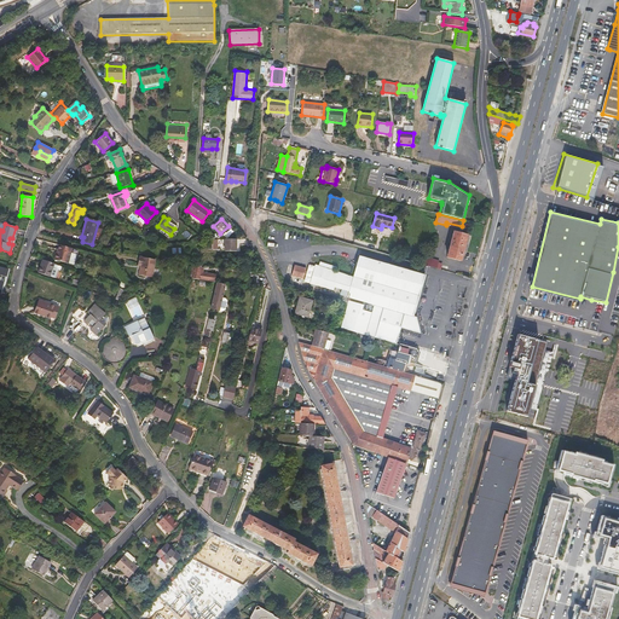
[(453,231),(447,258),(461,261),(468,235),(453,231)]
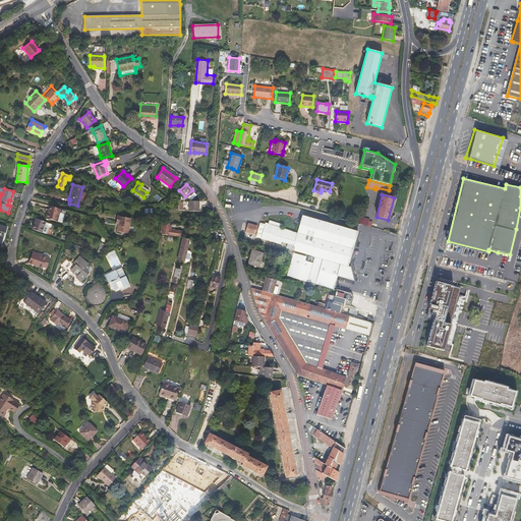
[(188,201),(188,212),(198,212),(198,201),(190,201),(188,201)]
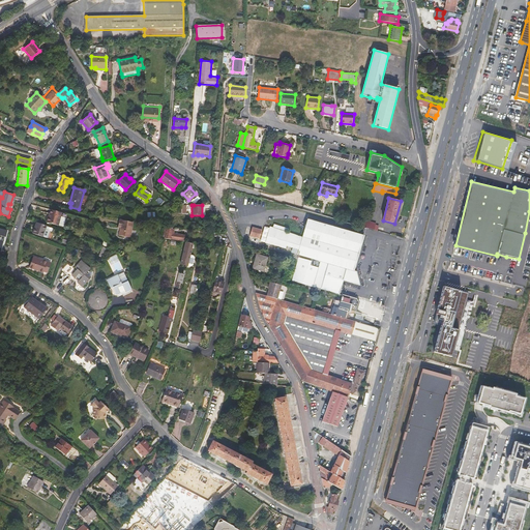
[(62,213),(50,210),(49,213),(46,223),(58,226),(63,227),(65,218),(61,216),(62,213)]
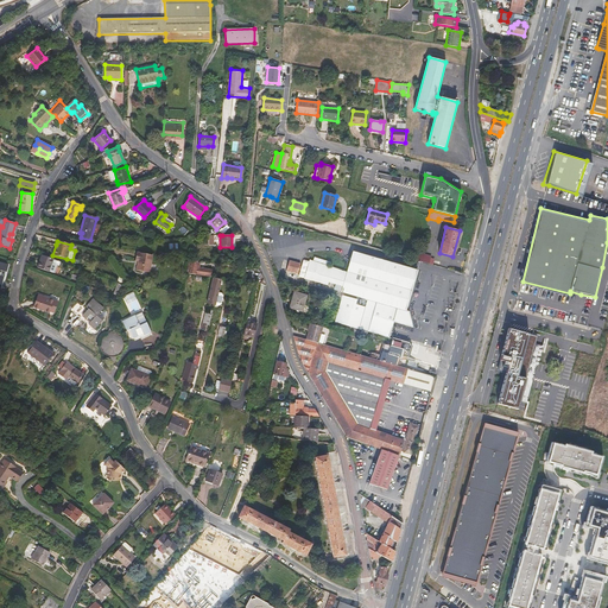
[(152,255),(137,252),(134,261),(138,261),(135,271),(149,273),(152,255)]
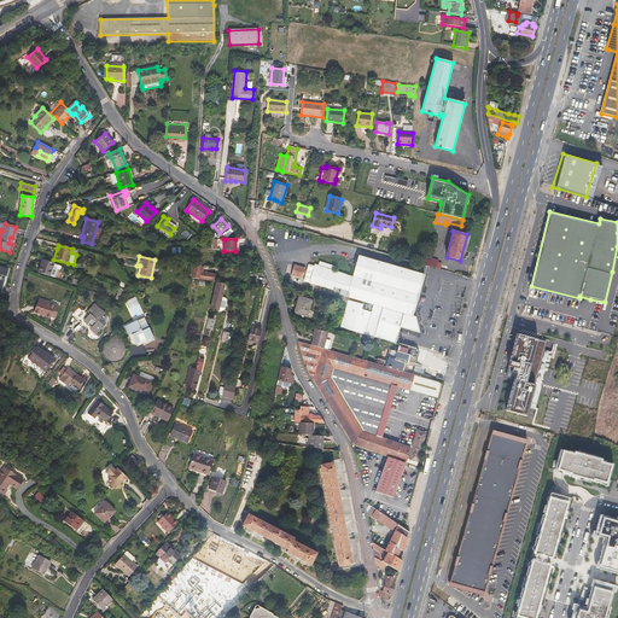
[(340,327),(396,344),(397,339),(400,327),(419,333),(415,316),(412,316),(425,275),(359,256),(353,275),(314,264),(309,284),(332,291),(333,287),(348,292),(347,296),(349,297),(340,327)]
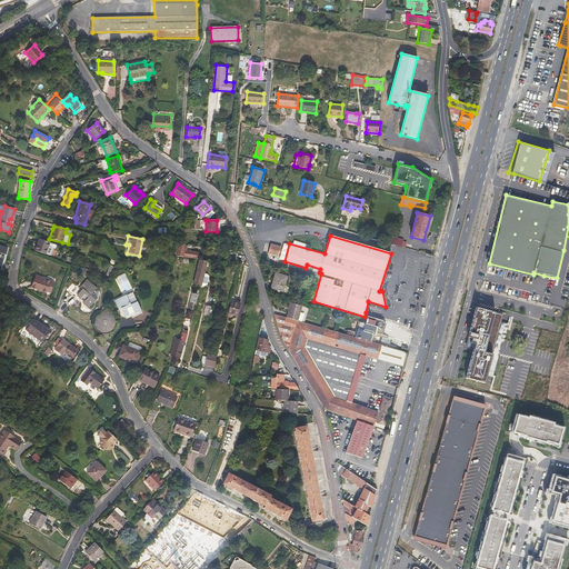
[(393,245),(402,247),(402,245),(403,241),(391,238),(390,243),(393,245)]
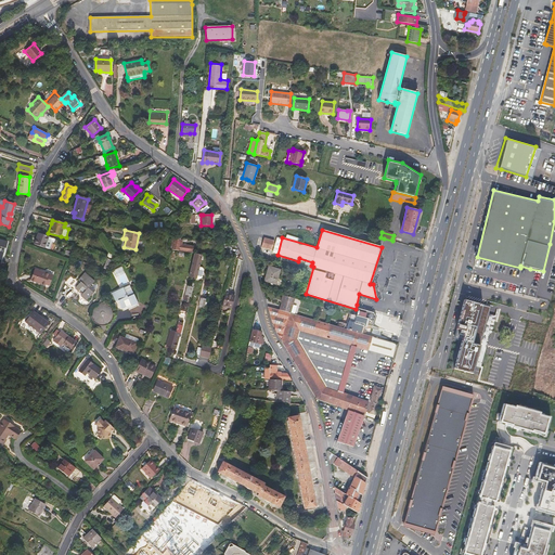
[(49,237),(38,233),(34,244),(44,248),(49,237)]
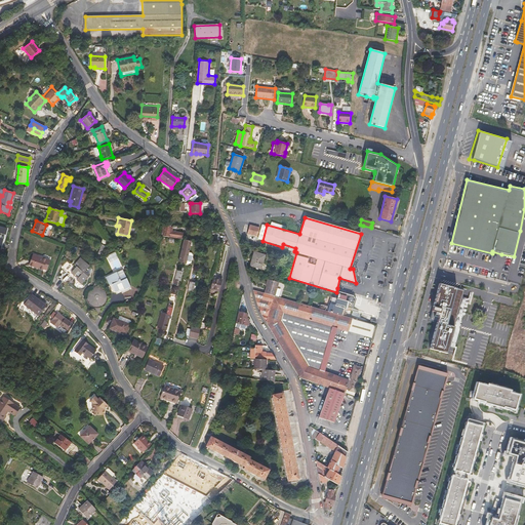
[(52,227),(46,225),(42,235),(46,237),(49,230),(51,230),(52,227)]
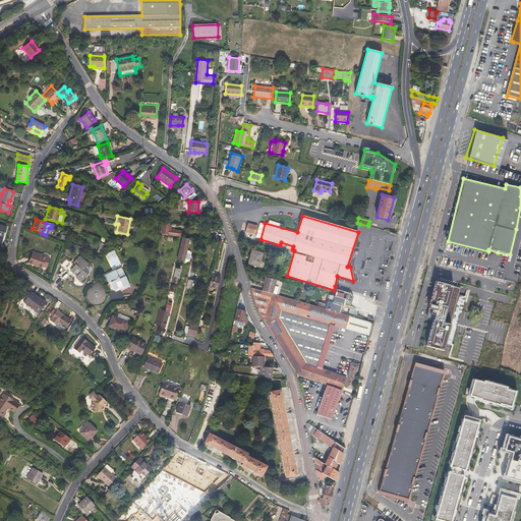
[(248,224),(246,232),(255,234),(257,226),(248,224)]
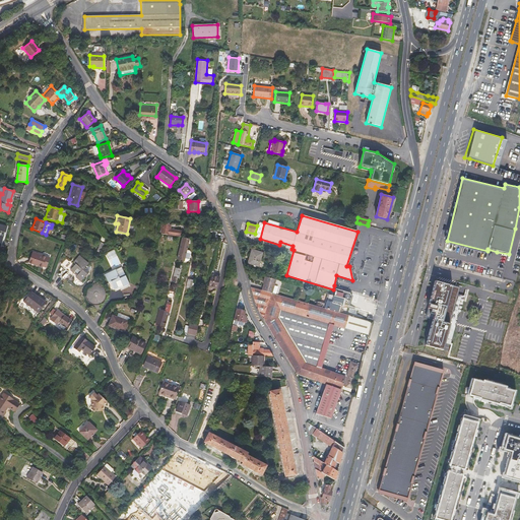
[(163,224),(159,234),(178,237),(180,237),(181,231),(170,230),(171,224),(163,224)]
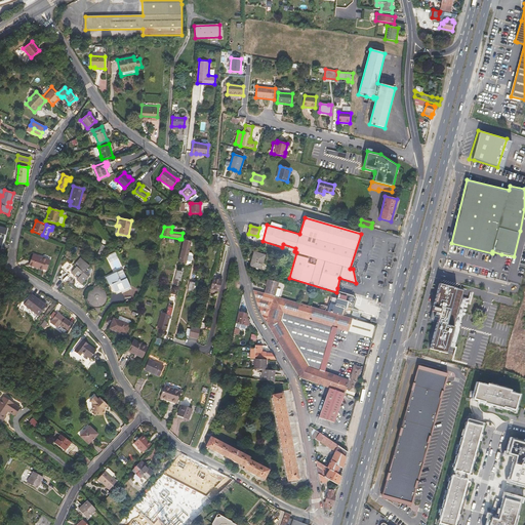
[(184,240),(178,263),(185,264),(186,258),(185,258),(188,244),(190,244),(190,241),(184,240)]
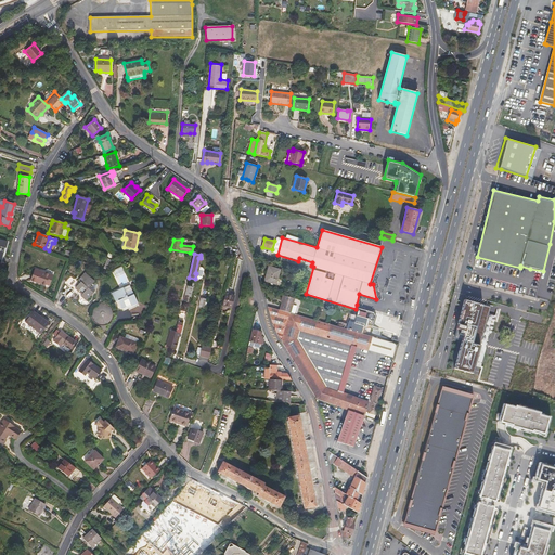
[(106,258),(103,269),(108,271),(112,260),(106,258)]
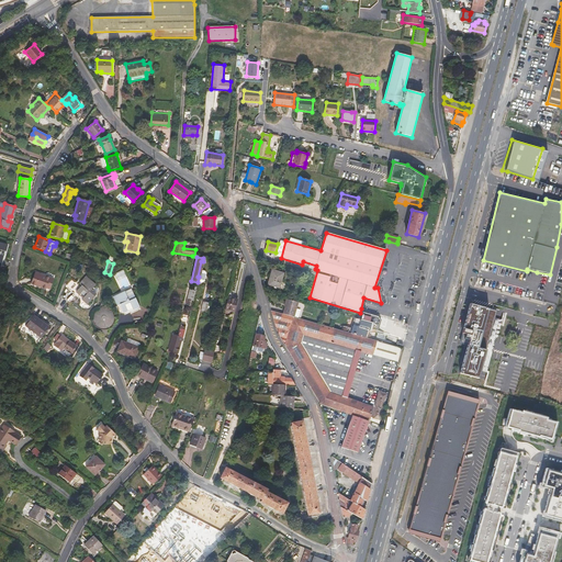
[(268,284),(280,288),(283,273),(272,270),(268,284)]
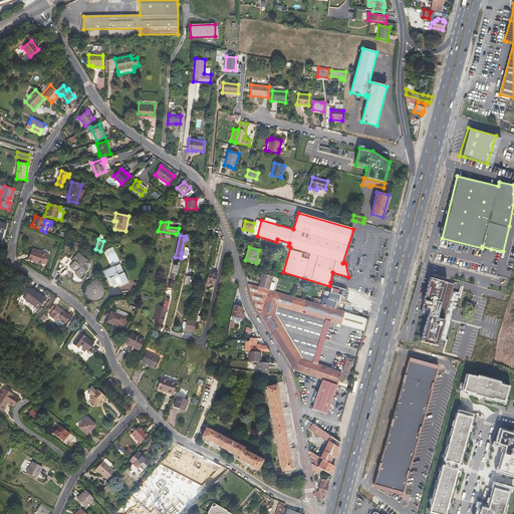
[(32,249),(28,259),(42,264),(44,259),(46,260),(47,255),(46,254),(32,249)]
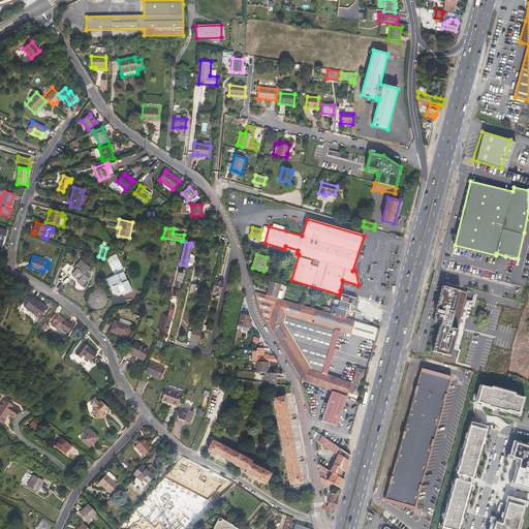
[(68,262),(63,268),(71,275),(74,278),(79,274),(82,277),(78,280),(76,282),(82,286),(90,277),(86,273),(90,269),(81,260),(75,268),(76,269),(75,270),(68,262)]
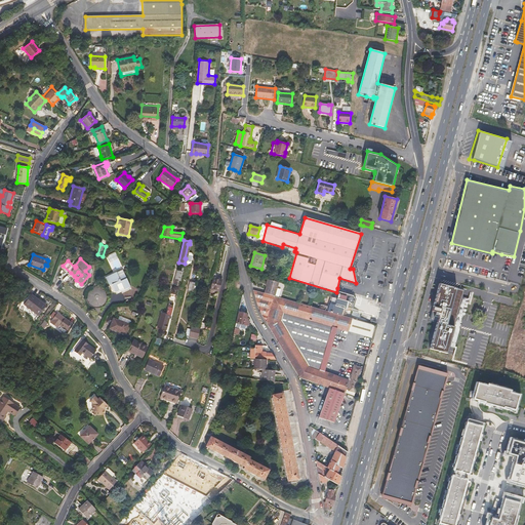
[(71,273),(63,266),(62,267),(70,274),(71,273)]
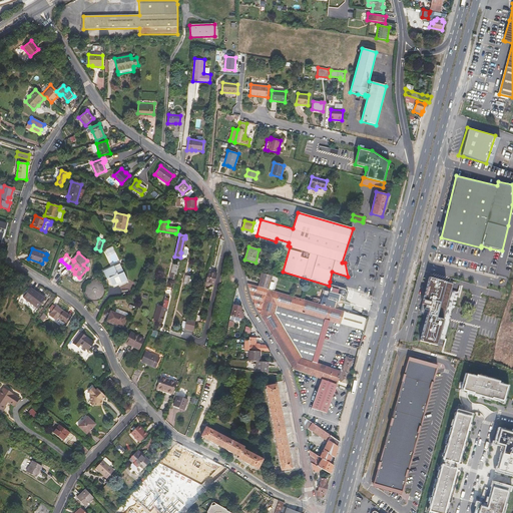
[(115,270),(112,265),(102,270),(106,278),(108,277),(112,284),(115,282),(113,277),(117,275),(120,281),(126,278),(121,268),(115,270)]
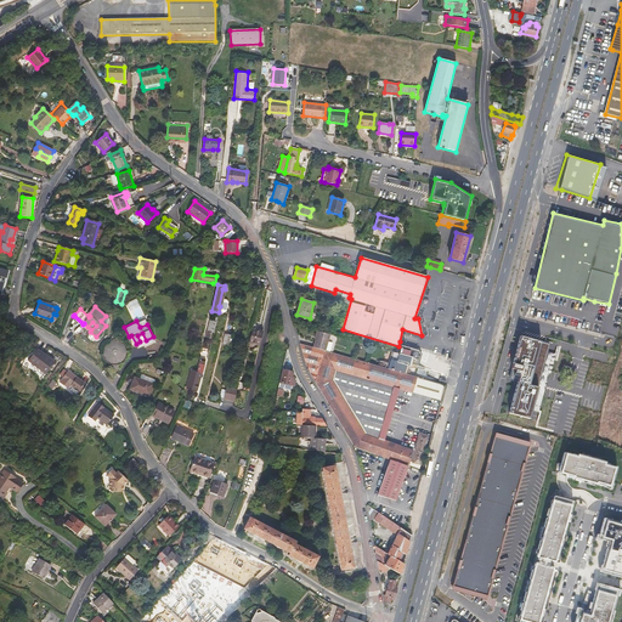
[(205,335),(210,337),(210,333),(213,333),(215,322),(209,321),(205,335)]
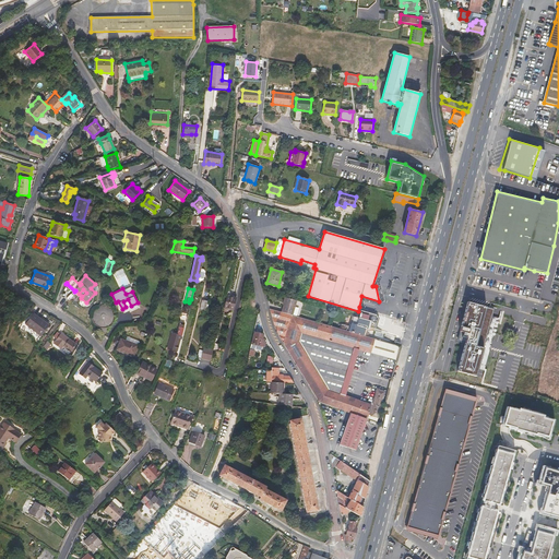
[(226,297),(224,308),(233,311),(236,299),(226,297)]
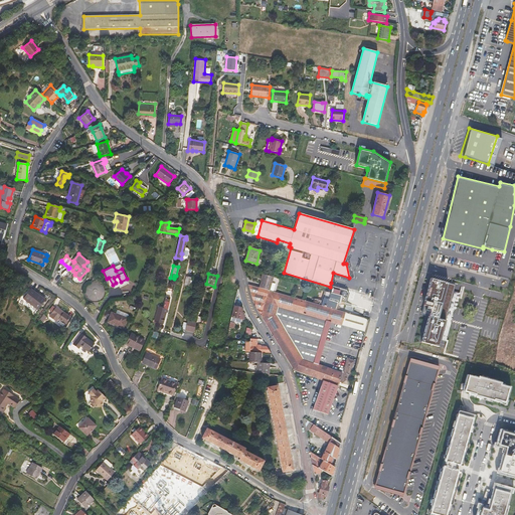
[(264,274),(260,288),(270,291),(274,277),(273,277),(264,274)]
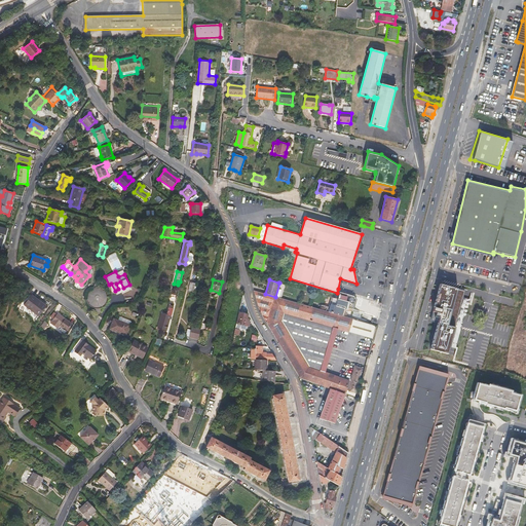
[(438,324),(430,348),(448,353),(450,348),(455,326),(461,302),(462,298),(465,289),(442,283),(435,311),(440,312),(439,317),(438,324)]
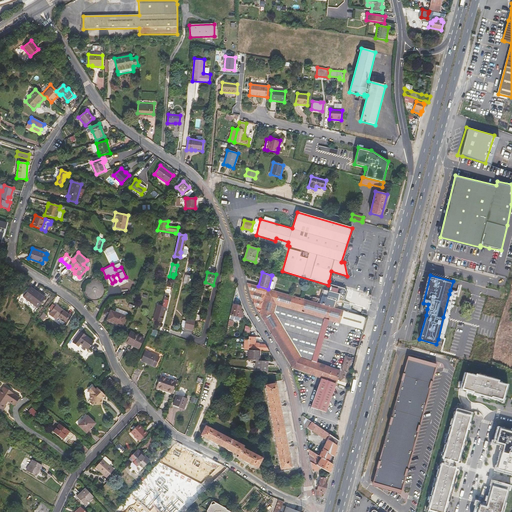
[(106,286),(90,279),(83,294),(99,302),(106,286)]
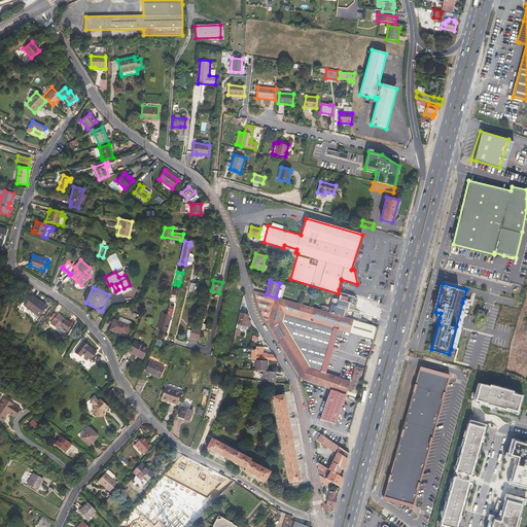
[(301,379),(323,387),(328,374),(325,374),(320,372),(334,327),(339,329),(374,340),(377,327),(343,317),(329,313),(320,311),(319,310),(309,307),(276,297),(266,294),(254,291),(258,308),(262,316),(267,323),(301,379)]
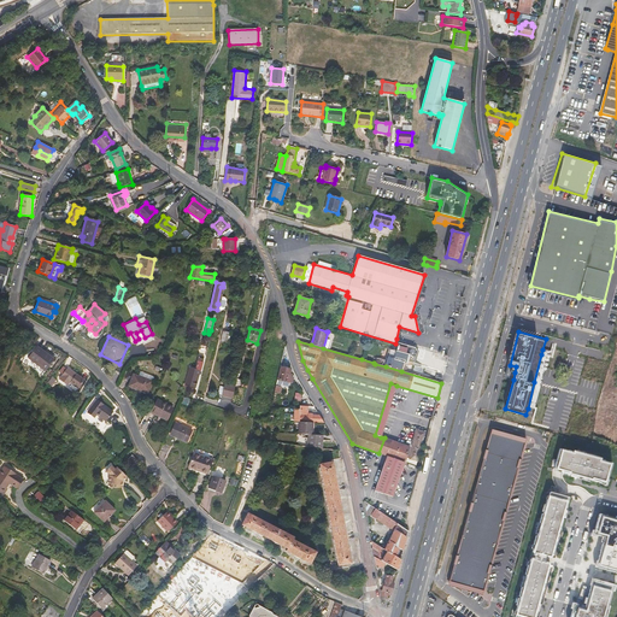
[(394,347),(393,351),(415,357),(416,357),(417,351),(416,348),(399,344),(398,348),(394,347)]
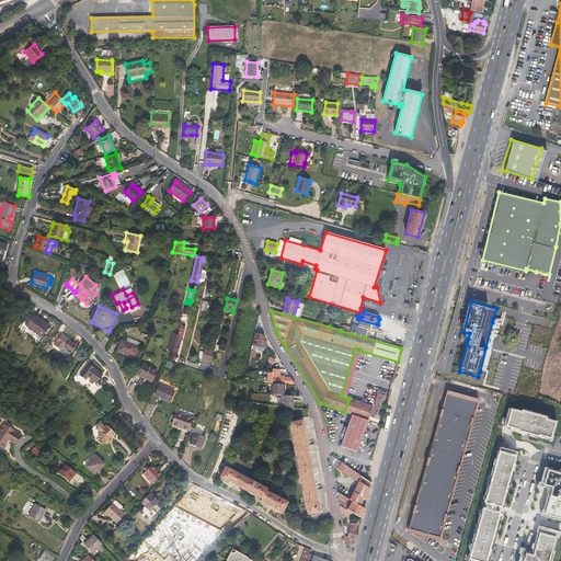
[(34,315),(25,325),(42,338),(49,327),(34,315)]
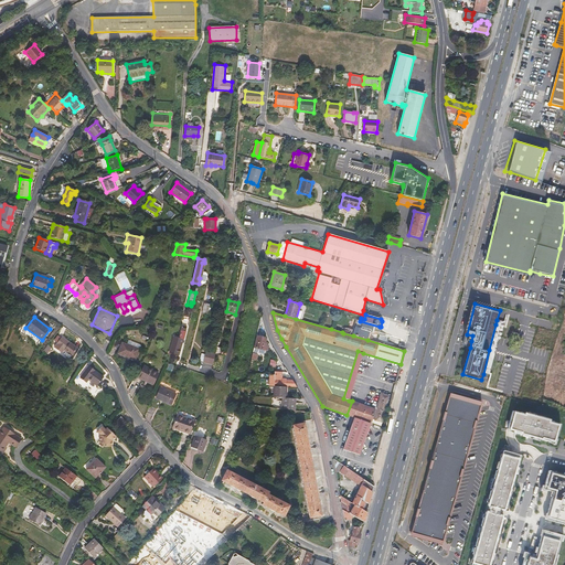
[(356,328),(372,332),(372,330),(379,332),(380,327),(360,321),(359,320),(356,328)]
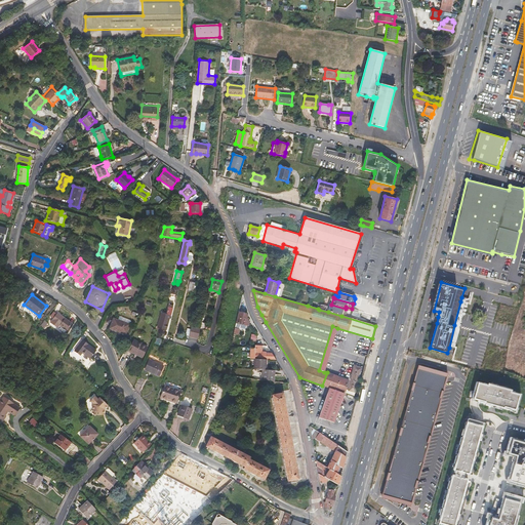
[(454,325),(449,348),(455,349),(459,333),(461,327),(462,323),(466,313),(469,305),(469,303),(470,299),(461,297),(460,301),(454,325)]
